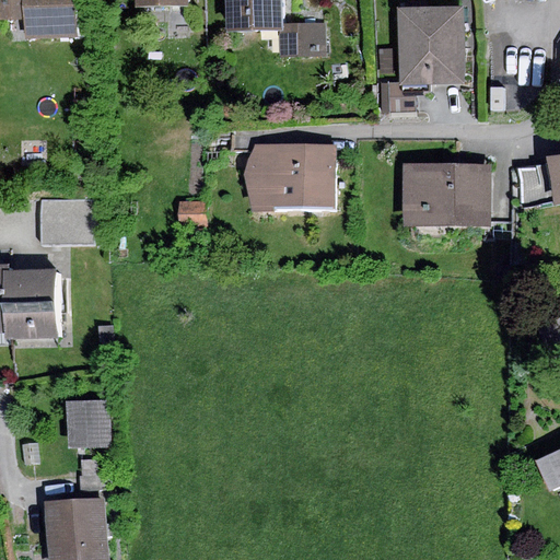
[(0,0),(0,23),(26,22),(28,42),(81,39),(79,0),(0,0)]
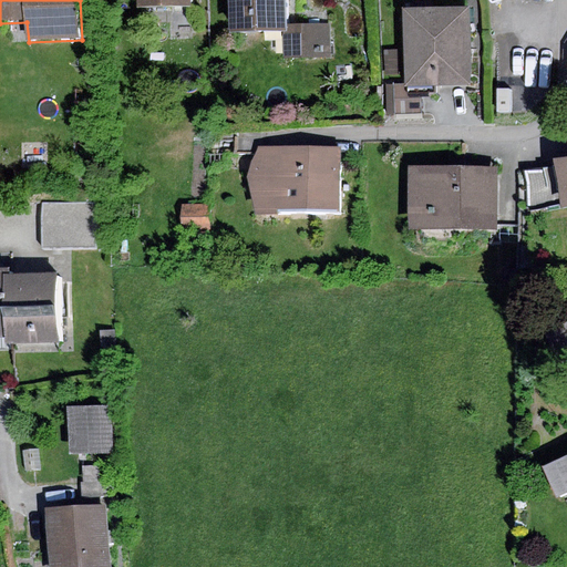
[(284,0),(227,0),(228,30),(285,29),(284,0)]
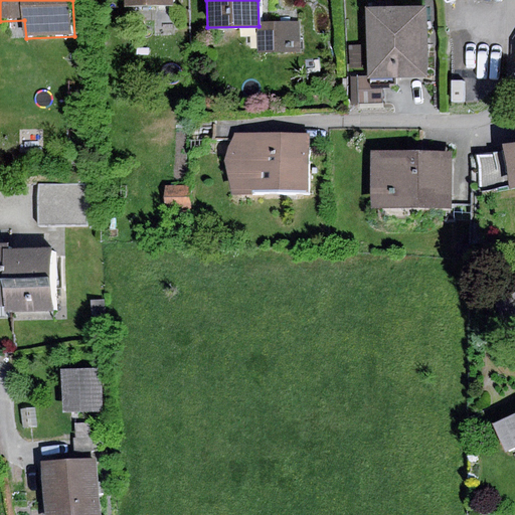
[(426,7),(366,8),(367,75),(367,78),(426,77),(426,7)]
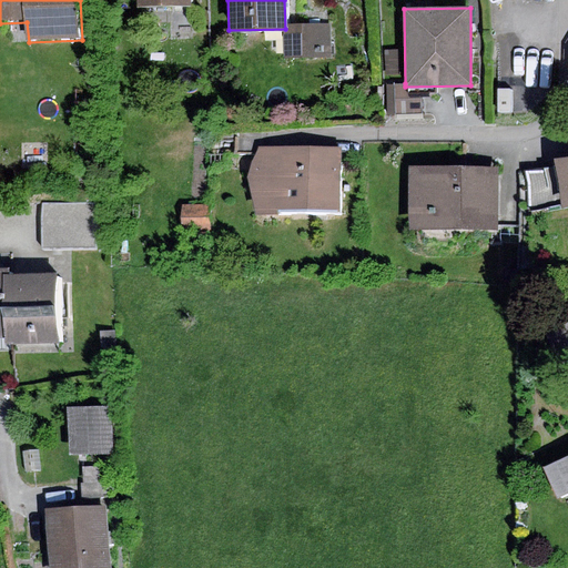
[(331,24),(290,24),(290,58),(331,58),(331,24)]
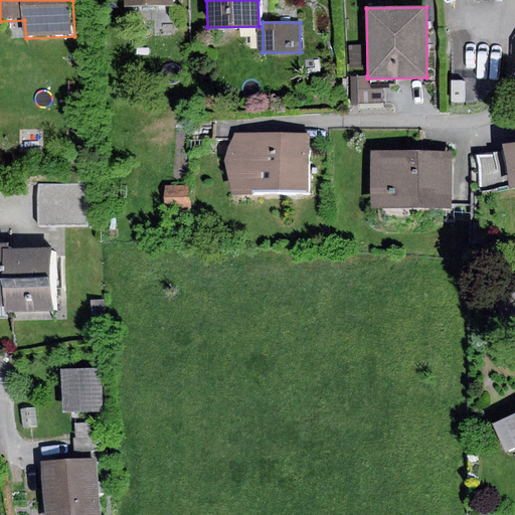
[(367,75),(357,75),(357,104),(382,104),(382,86),(367,86),(367,78),(367,75)]
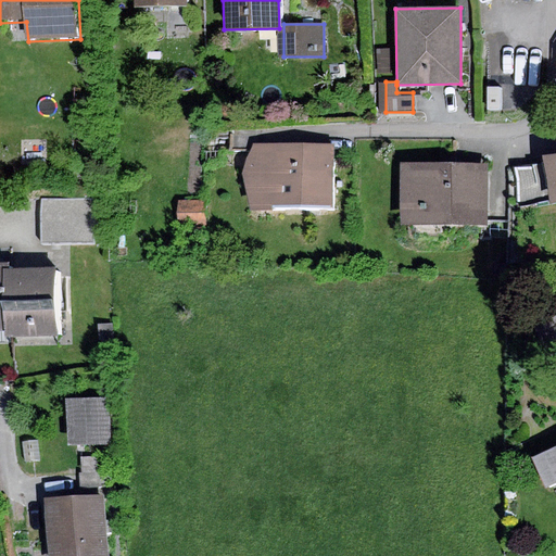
[(335,144),(254,144),(248,158),(242,173),(245,192),(251,210),(272,210),(273,205),(332,206),(335,144)]
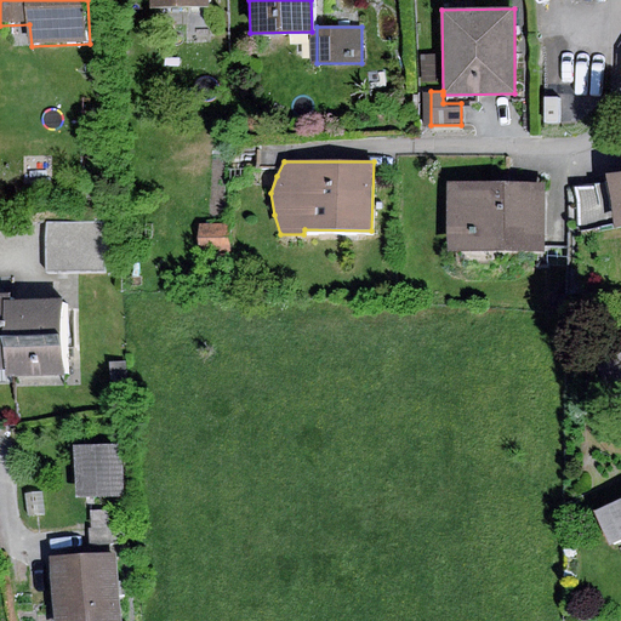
[(620,221),(620,174),(609,175),(609,182),(614,222),(620,221)]
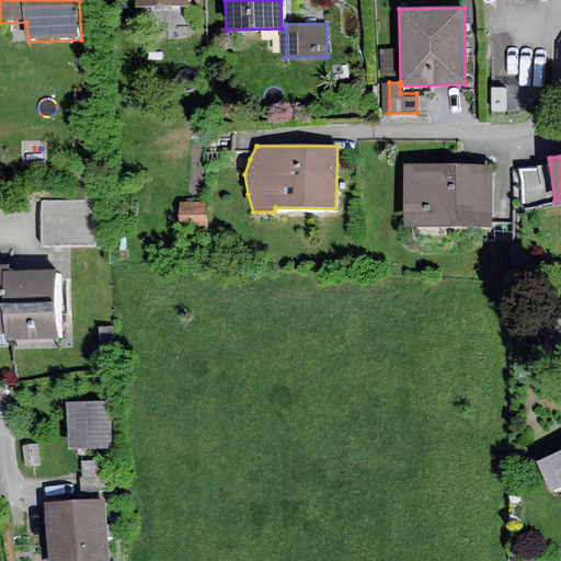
[(554,201),(550,164),(518,169),(522,206),(554,201)]
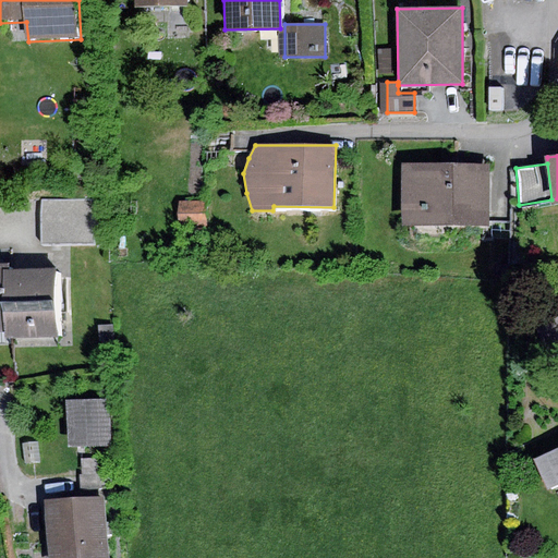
[(488,165),(403,165),(403,226),(488,226),(488,165)]
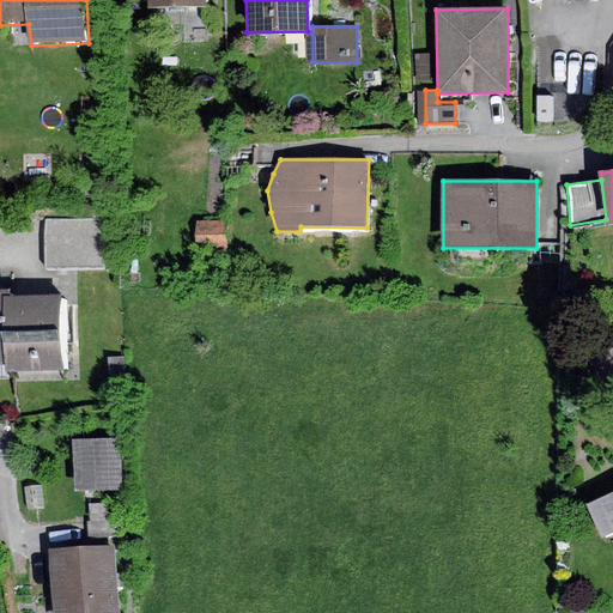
[(102,219),(46,219),(46,267),(103,267),(102,219)]
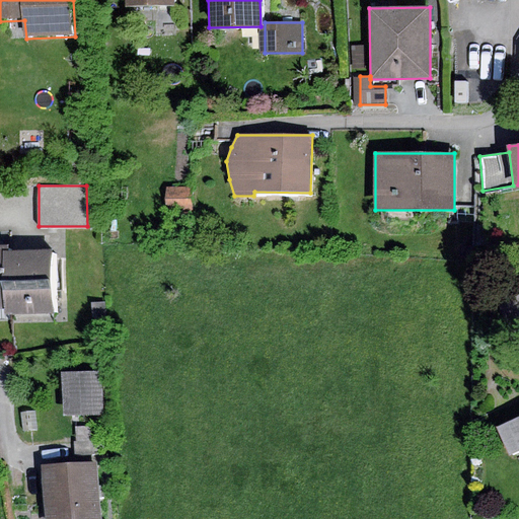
[(191,187),(167,187),(167,212),(191,212),(191,187)]
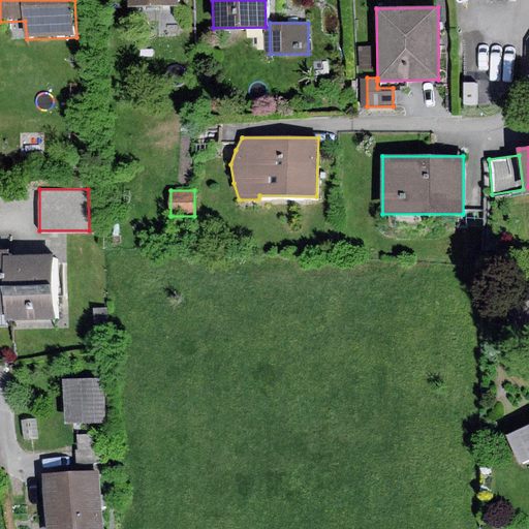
[(0,317),(9,317),(9,258),(9,251),(0,251),(0,317)]
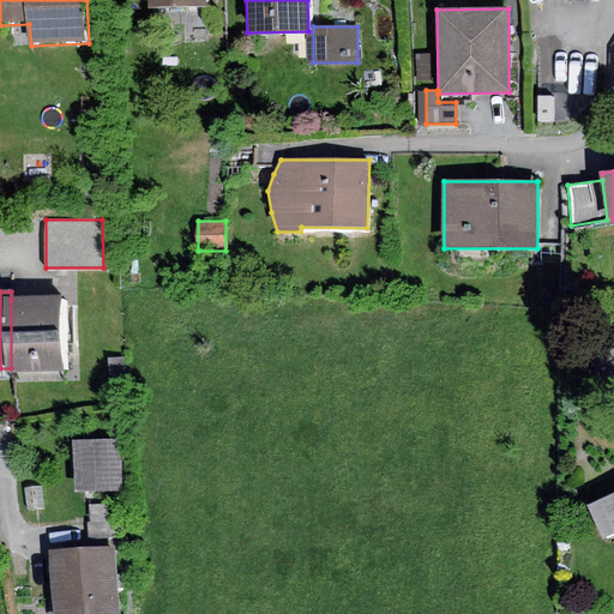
[(65,299),(11,300),(11,368),(11,374),(66,373),(65,299)]
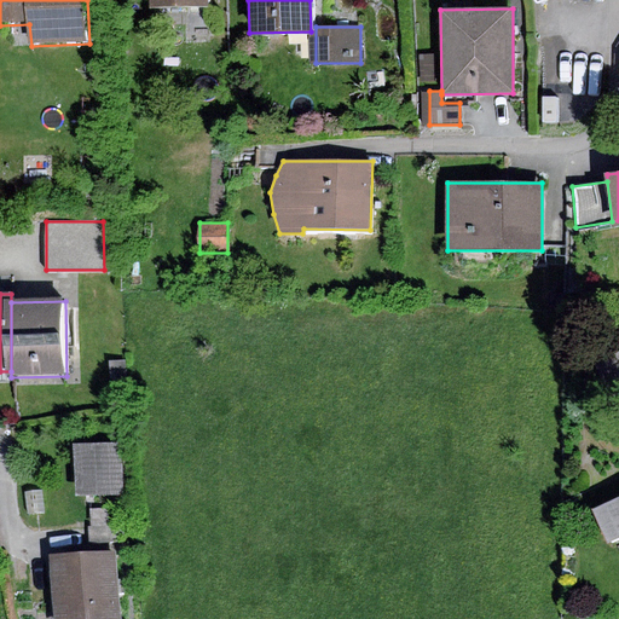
[(126,362),(109,362),(109,380),(126,379),(126,362)]
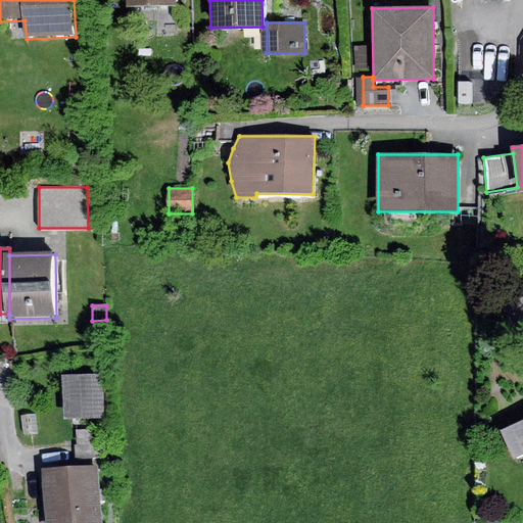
[(102,374),(62,376),(64,419),(104,417),(102,374)]
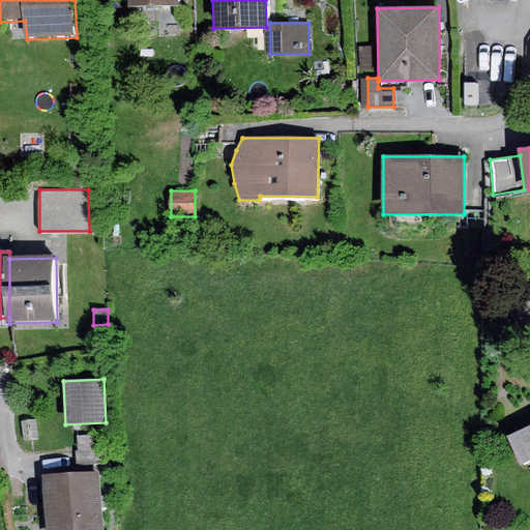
[(36,420),(21,421),(23,441),(37,440),(36,420)]
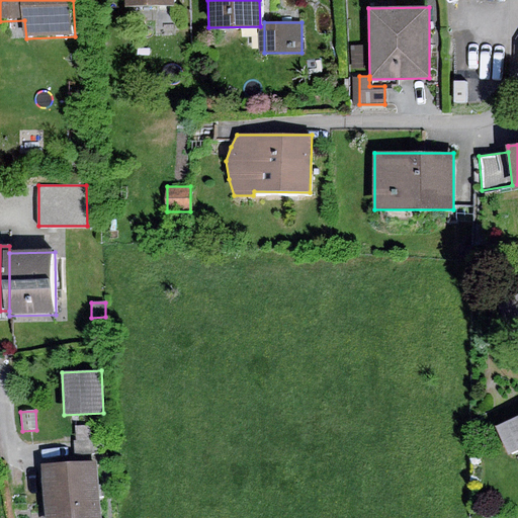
[(517,415),(494,427),(508,456),(517,451),(517,415)]
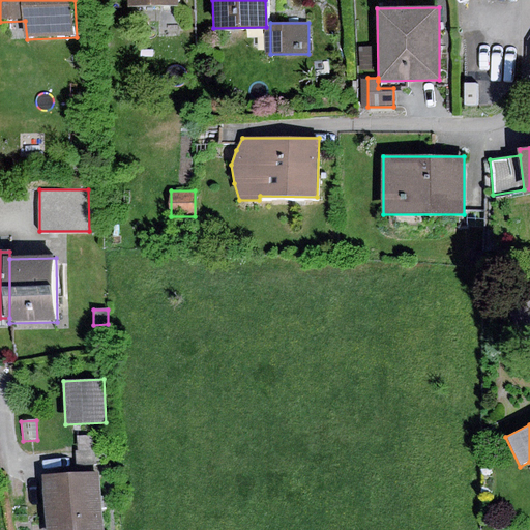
[(92,436),(80,436),(80,450),(93,450),(92,436)]
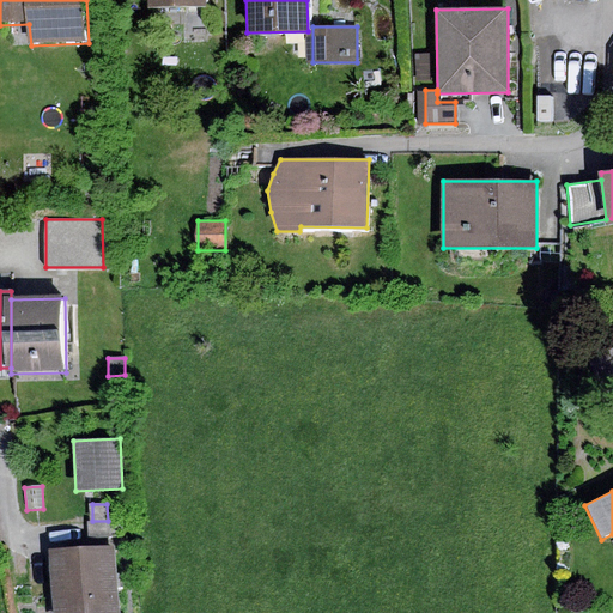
[(121,522),(87,523),(89,540),(122,538),(121,522)]
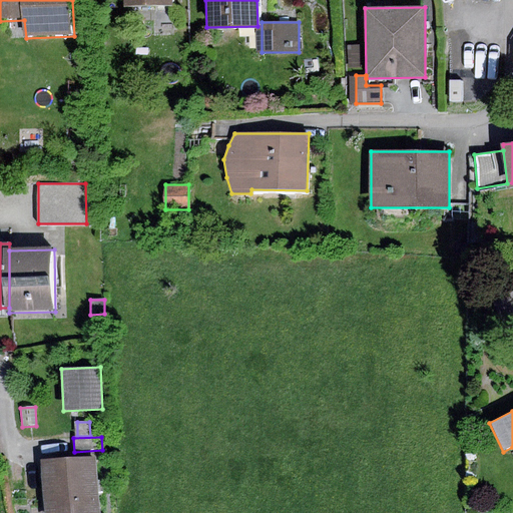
[(100,512),(97,456),(40,460),(43,512),(100,512)]
